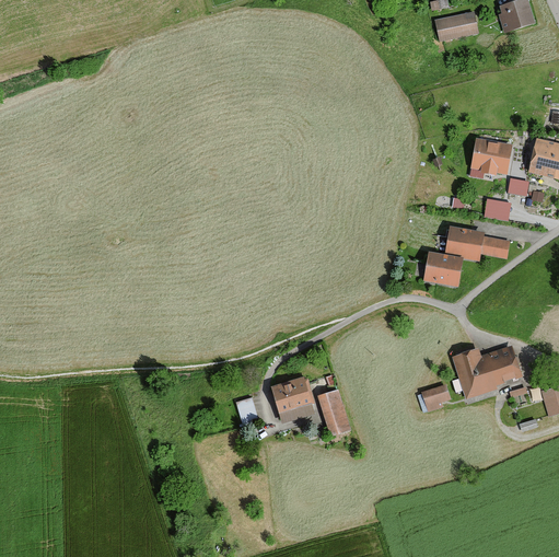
[(495,0),(504,31),(534,22),(526,0),(495,0)]
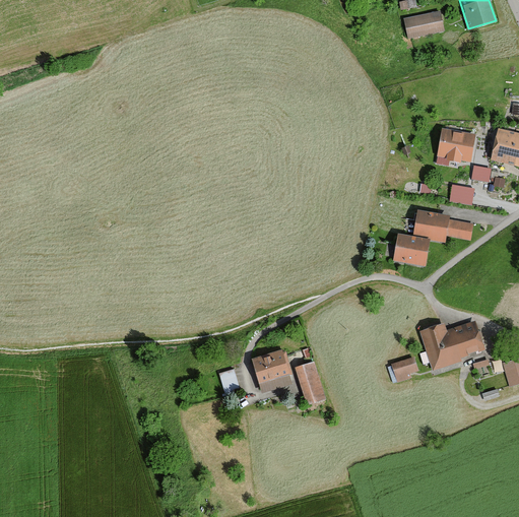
[(439,9),(402,17),(407,39),(443,30),(439,9)]
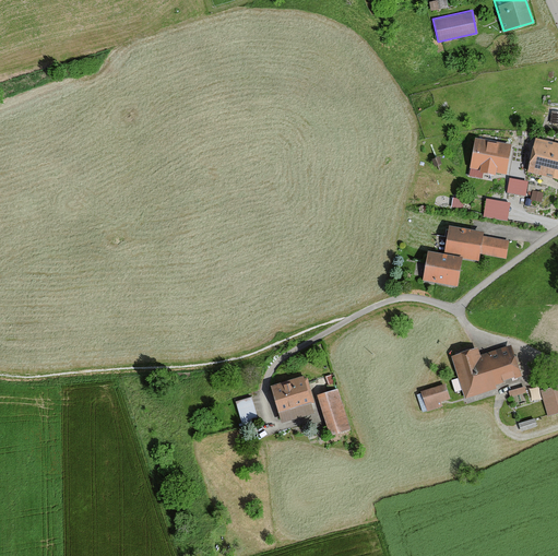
[(476,135),(470,168),(505,176),(511,143),(476,135)]
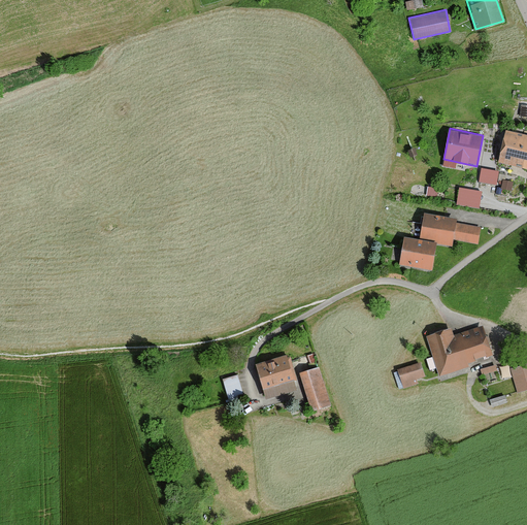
[(526,134),(504,129),(496,161),(526,168),(526,134)]
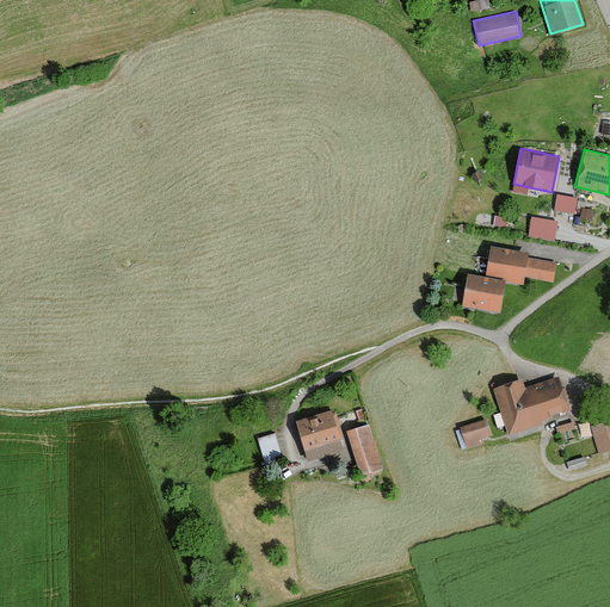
[(558,191),(554,208),(574,211),(578,194),(558,191)]
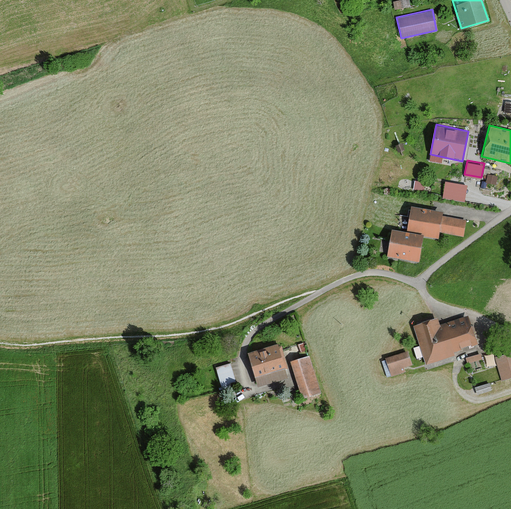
[(441,196),(465,200),(467,183),(444,179),(441,196)]
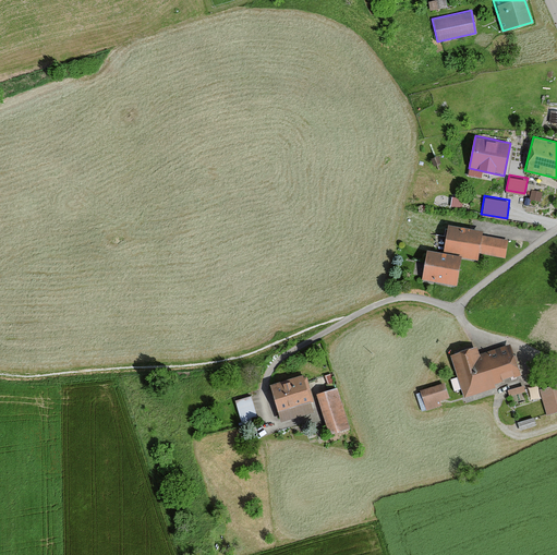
[(420,277),(457,285),(462,257),(477,261),(480,251),(504,256),(508,238),(446,225),(440,251),(426,249),(420,277)]
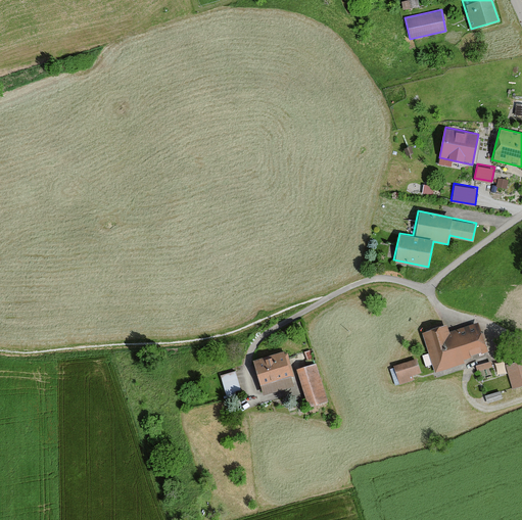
[(444,325),(423,332),(435,371),(465,363),(464,359),(485,352),(477,327),(447,335),(444,325)]
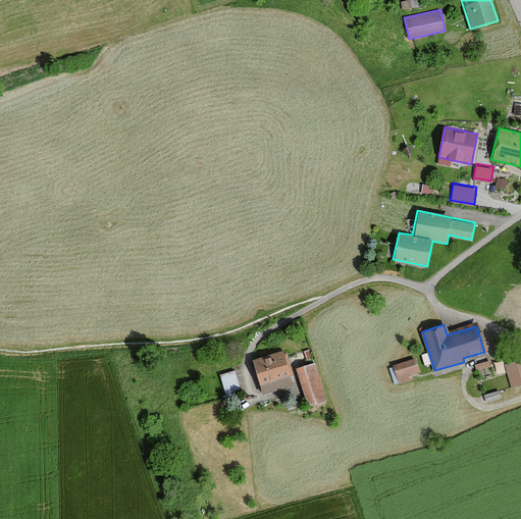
[(283,351),(254,360),(264,394),(294,384),(283,351)]
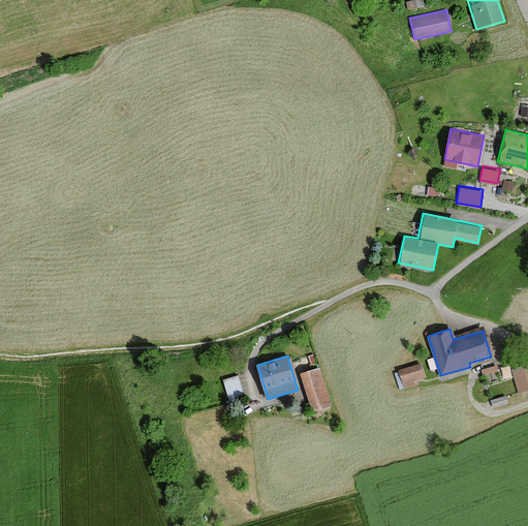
[(424,362),(398,370),(403,388),(415,383),(414,378),(428,374),(424,362)]
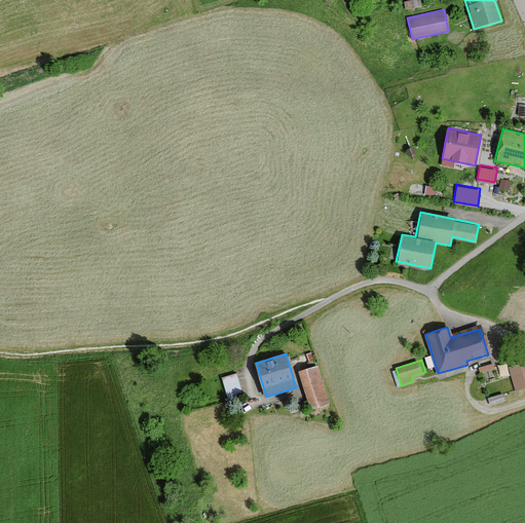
[(499,373),(510,370),(507,360),(496,362),(499,373)]
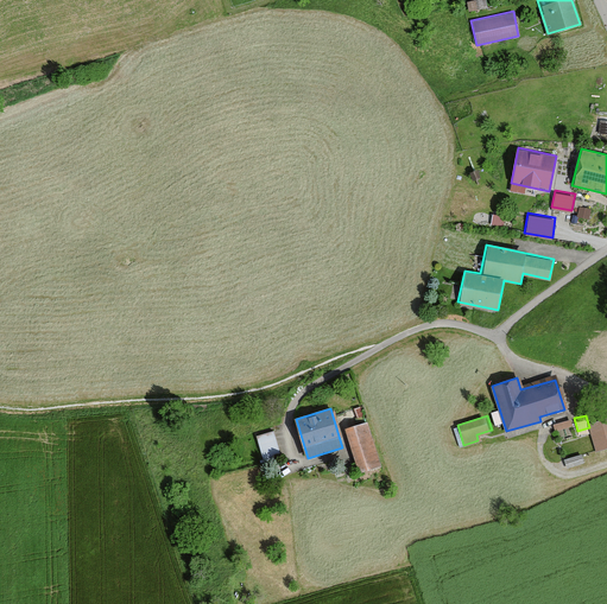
[(606,418),(588,424),(595,450),(606,446),(606,418)]
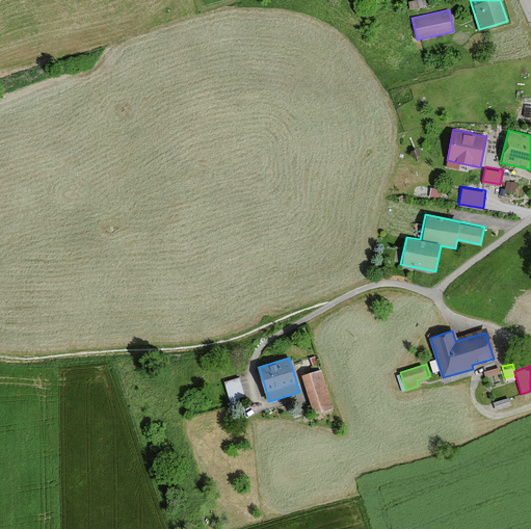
[(320,370),(301,375),(314,414),(333,407),(320,370)]
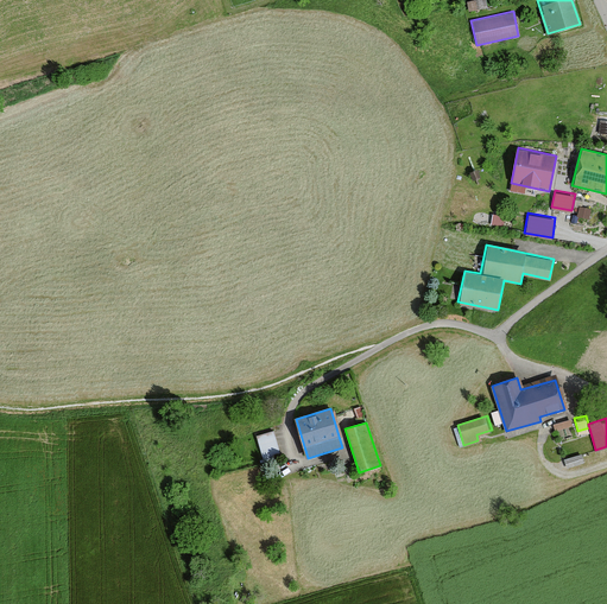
[(261,453),(279,449),(273,425),(257,430),(261,453)]
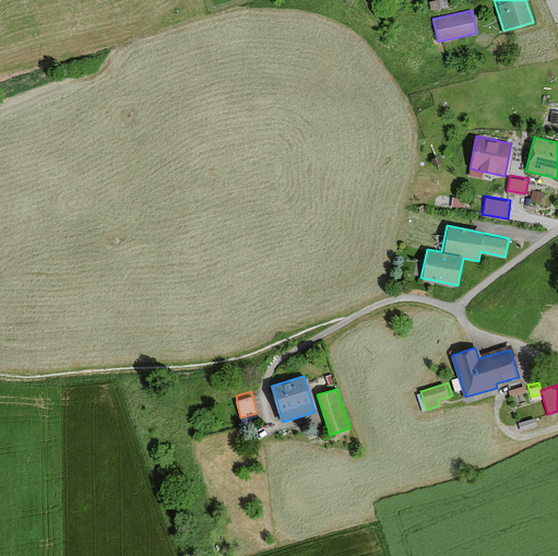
All buildings are outlined.
